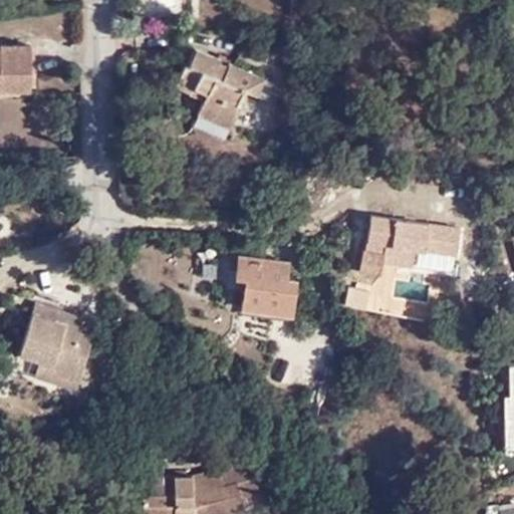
[(137,15),(137,25),(154,26),(155,16),(137,15)]
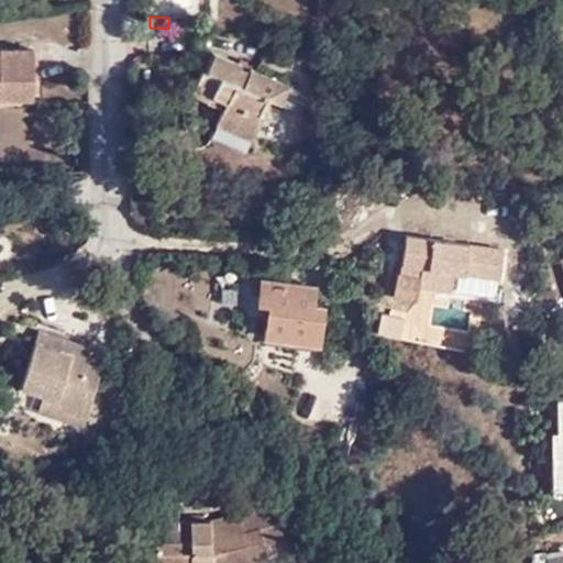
[(32,91),(30,55),(15,56),(14,50),(0,50),(0,102),(18,103),(18,92),(32,91)]
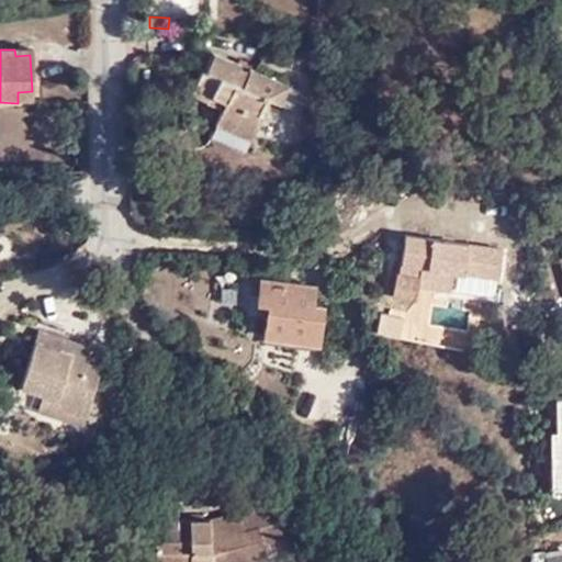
[(231,99),(218,122),(221,123),(214,137),(248,154),(255,139),(257,141),(269,116),(263,113),(270,99),(284,105),(294,88),(257,69),(254,74),(245,69),(247,65),(220,52),(210,70),(204,68),(193,90),(214,100),(218,92),(231,99)]
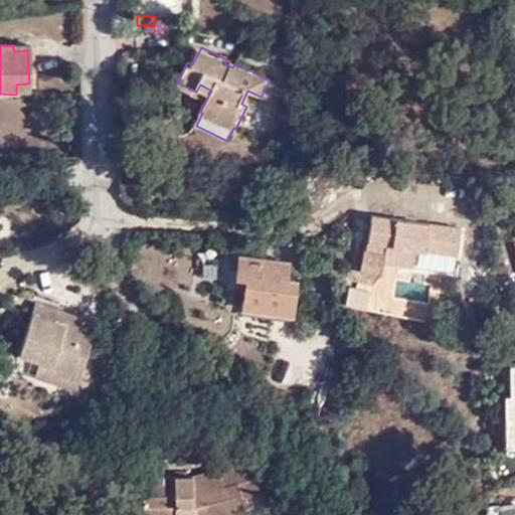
[(270,80),(261,97),(271,103),(279,84),(270,80)]
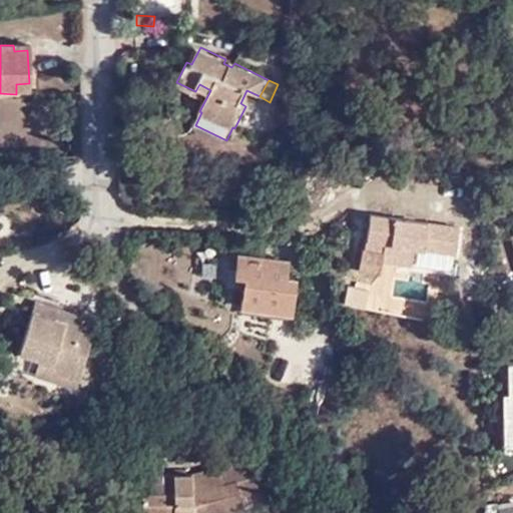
[(29,94),(29,83),(16,84),(16,94),(29,94)]
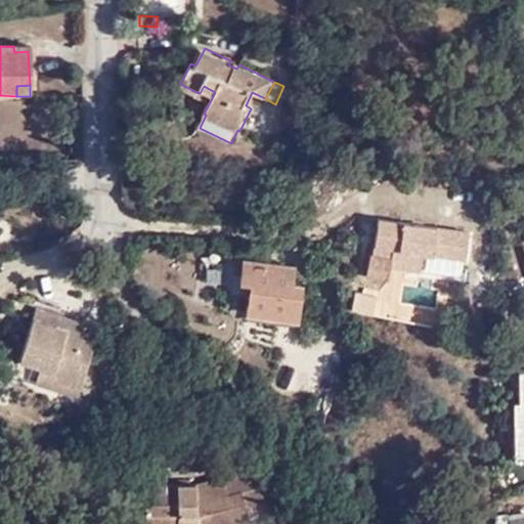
[(392,282),(394,269),(422,273),(425,255),(439,256),(439,249),(469,248),(468,231),(433,230),(382,222),(376,260),(372,260),(368,278),(392,282)]
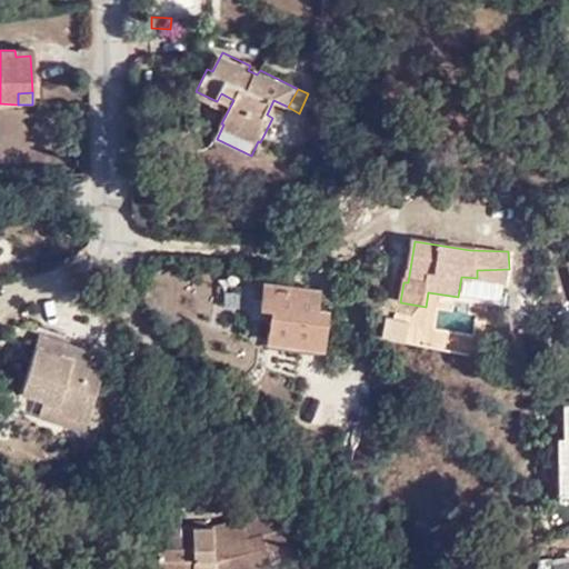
[(267,337),(322,346),(329,310),(319,308),(321,290),(267,280),(261,302),(273,306),(267,337)]
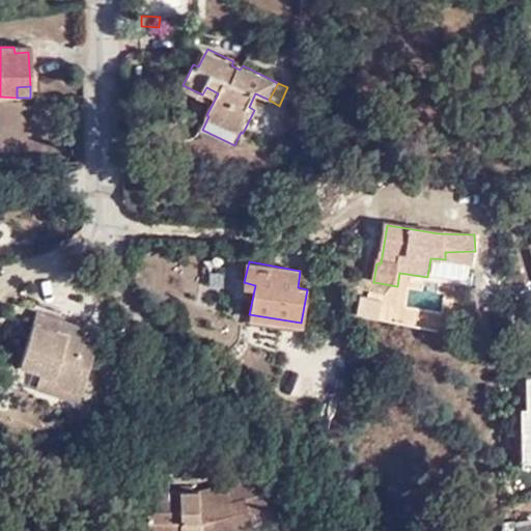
[(367,318),(379,320),(382,301),(374,300),(369,299),(368,305),(366,318),(367,318)]
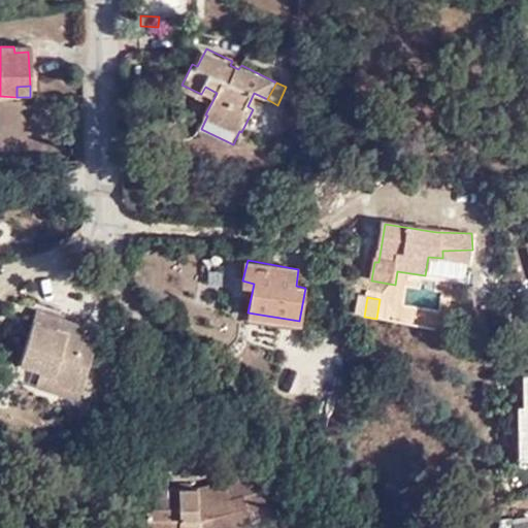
[(35,310),(20,363),(39,369),(34,386),(77,399),(96,342),(81,337),(67,333),(70,322),(35,310)]
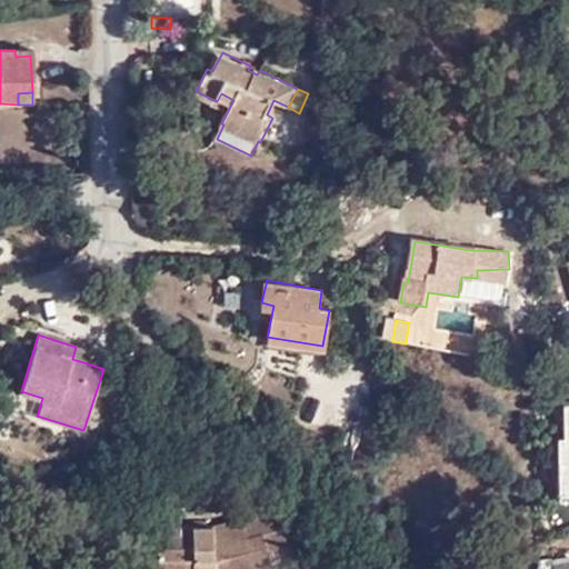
[(92,351),(76,347),(72,359),(88,363),(92,351)]
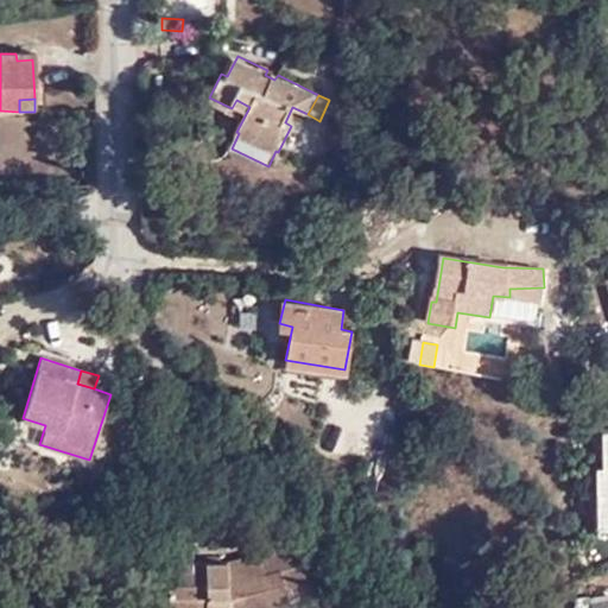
[(23,386),(8,386),(7,401),(23,401),(23,386)]
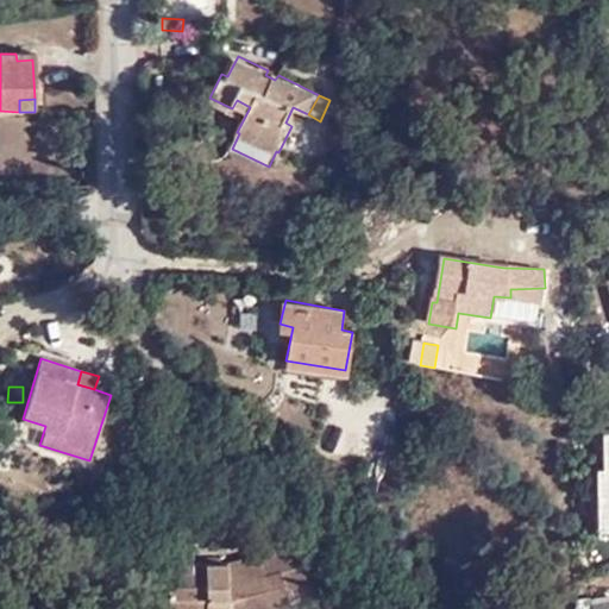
[(598,528),(608,527),(608,425),(596,426),(598,528)]
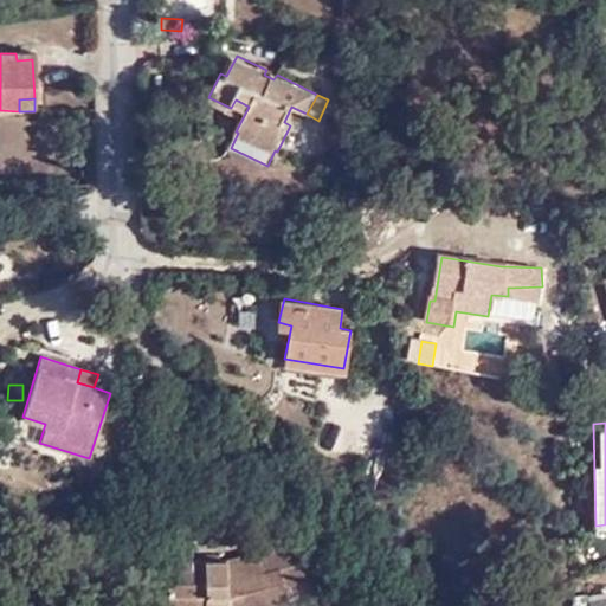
[(204,599),(204,605),(227,605),(227,599),(242,598),(244,605),(264,605),(288,598),(284,586),(307,578),(296,547),(285,542),(231,560),(192,560),(192,561),(192,569),(181,569),(167,569),(167,582),(168,601),(204,599)]
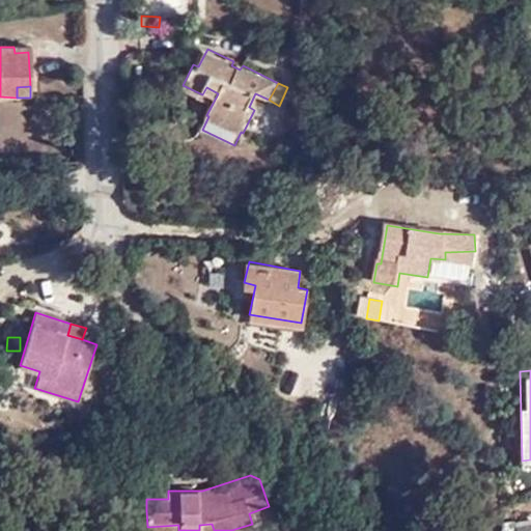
[(146,480),(146,499),(159,499),(168,499),(168,492),(168,491),(167,479),(146,480)]
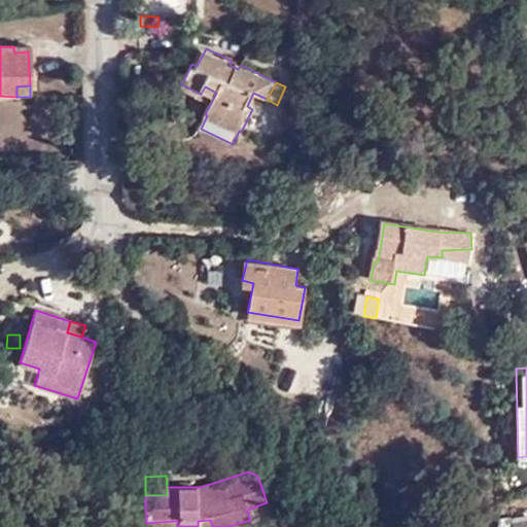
[(526,526),(526,513),(512,517),(513,526),(526,526)]
